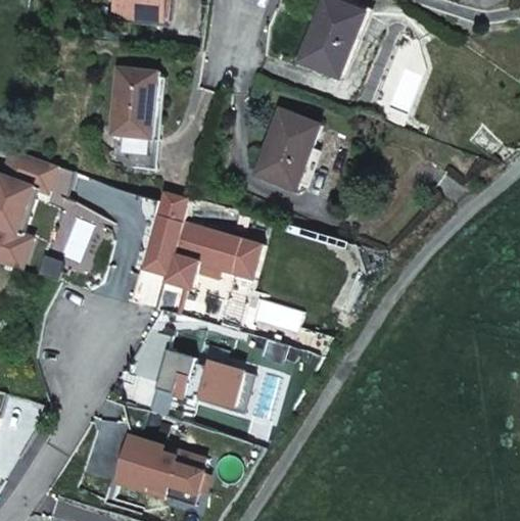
[(167,18),(169,0),(119,0),(117,12),(167,18)]
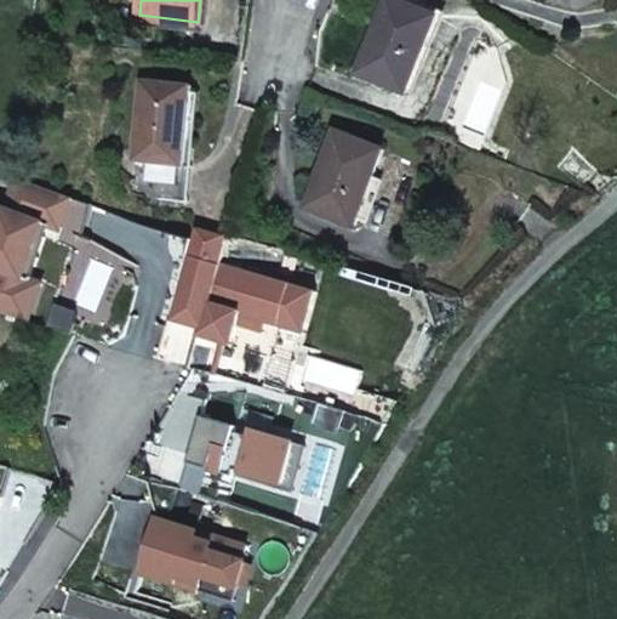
[(384,0),(358,71),(404,87),(434,15),(415,7),(417,0),(384,0)]
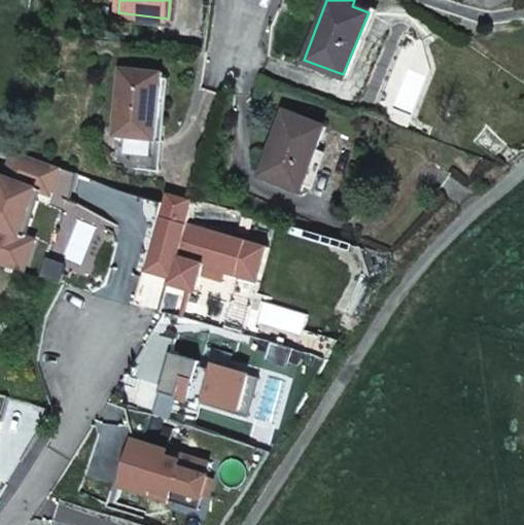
[(112,165),(152,170),(162,71),(120,67),(112,165)]
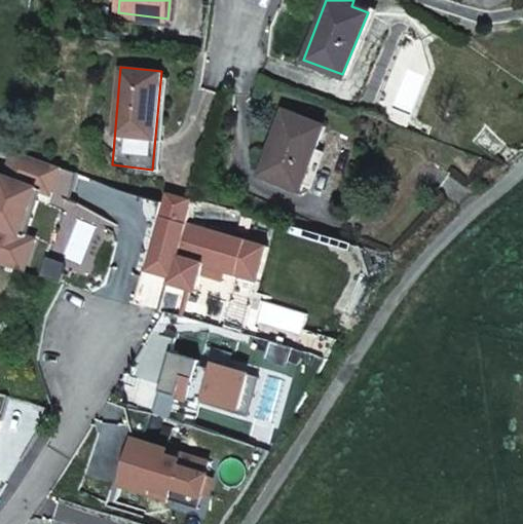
[(298,189),(323,124),(283,110),(258,174),(298,189)]
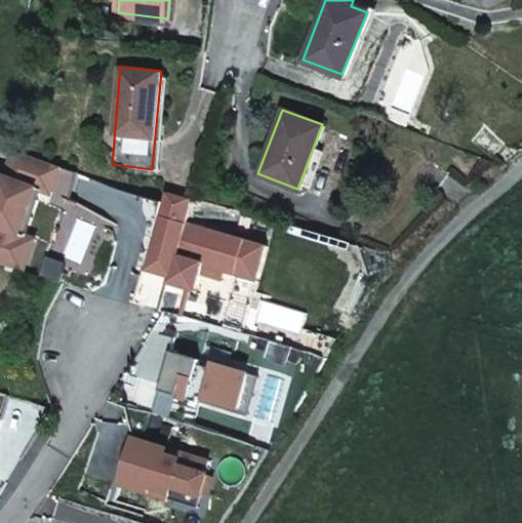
[(40,189),(67,198),(76,171),(58,166),(9,149),(0,174),(0,250),(16,256),(24,235),(17,232),(33,187),(40,189)]
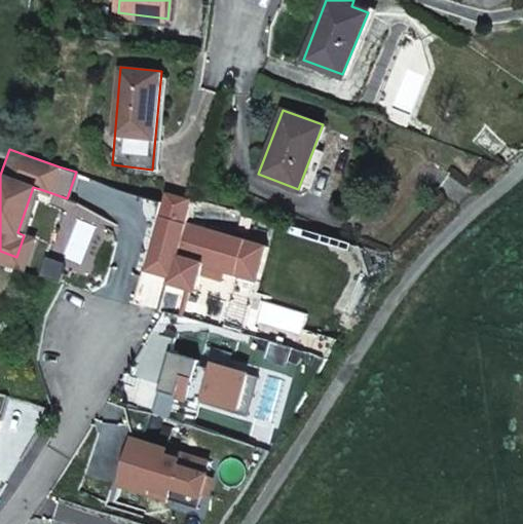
[(17,232),(24,235),(40,189),(33,187),(17,232)]
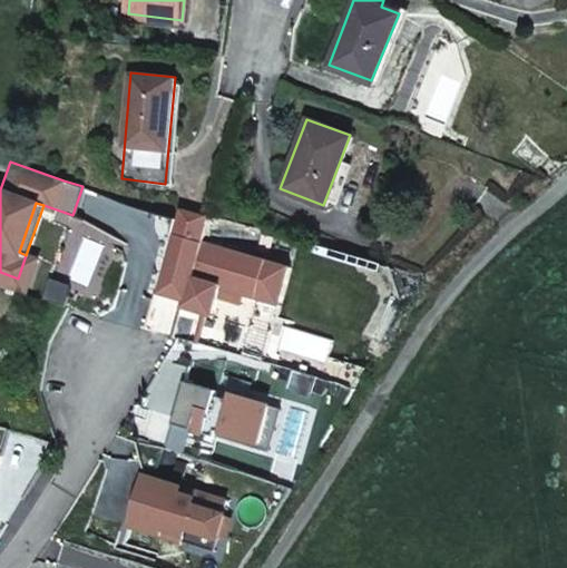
[(18,278),(0,272),(0,285),(25,293),(37,258),(26,255),(18,278)]
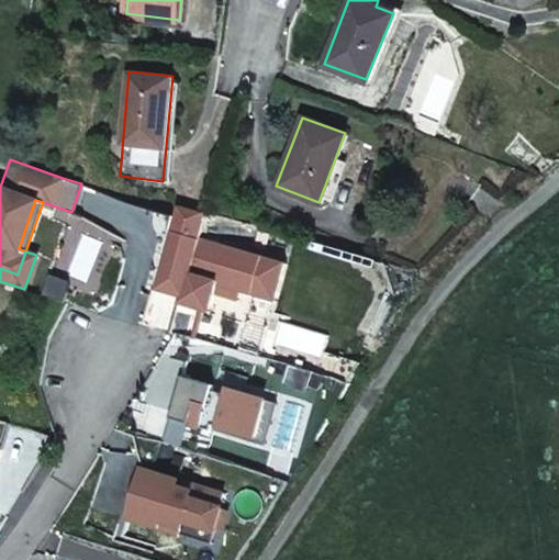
[(144,483),(147,470),(140,468),(136,481),(144,483)]
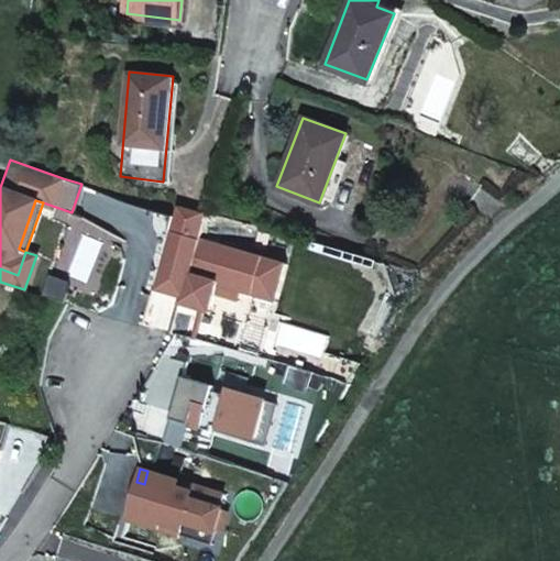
[(224,493),(147,471),(144,484),(136,482),(125,518),(180,535),(185,521),(217,531),(223,507),(220,506),(224,493)]
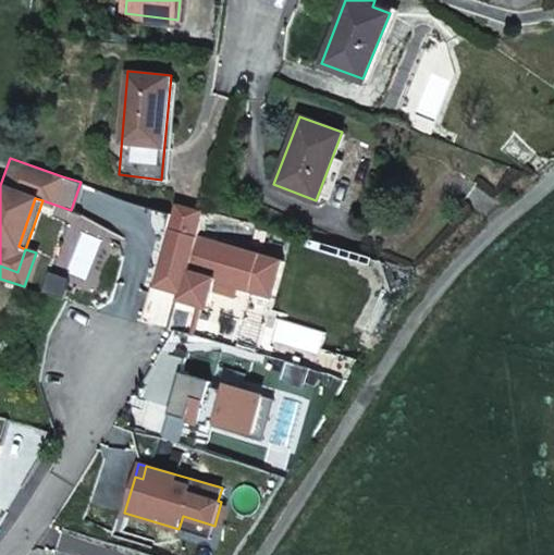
[(183,516),(179,529),(211,539),(214,526),(183,516)]
